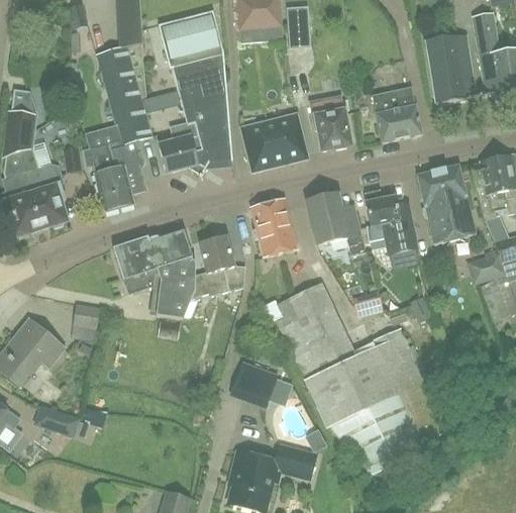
[(237,0),(240,28),(283,25),(280,0),(237,0)]
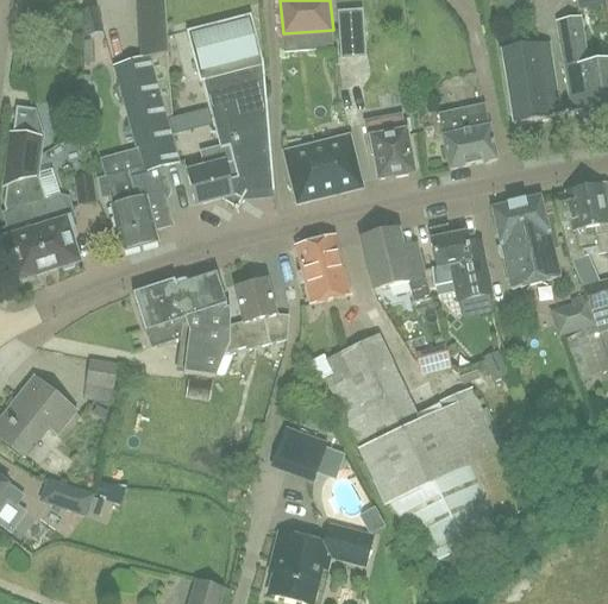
[(363,52),(359,10),(340,11),(343,54),(363,52)]
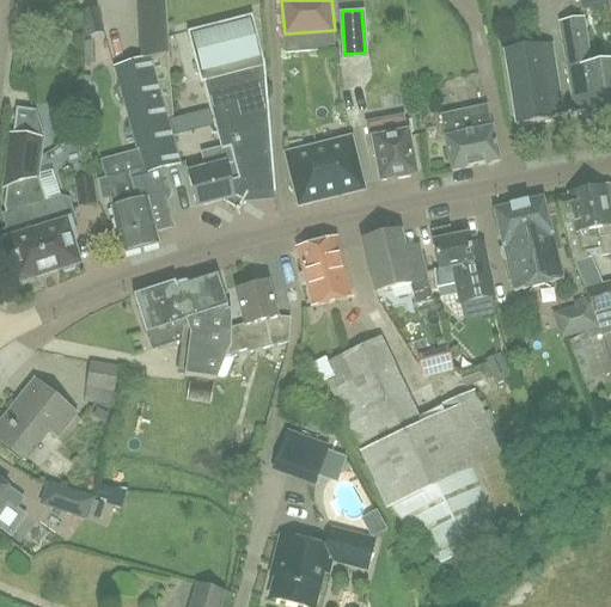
[(197,203),(220,196),(236,206),(236,207),(238,208),(240,206),(238,203),(248,188),(275,185),(261,57),(250,12),(184,29),(197,80),(201,79),(220,145),(201,149),(206,166),(188,171),(197,203)]
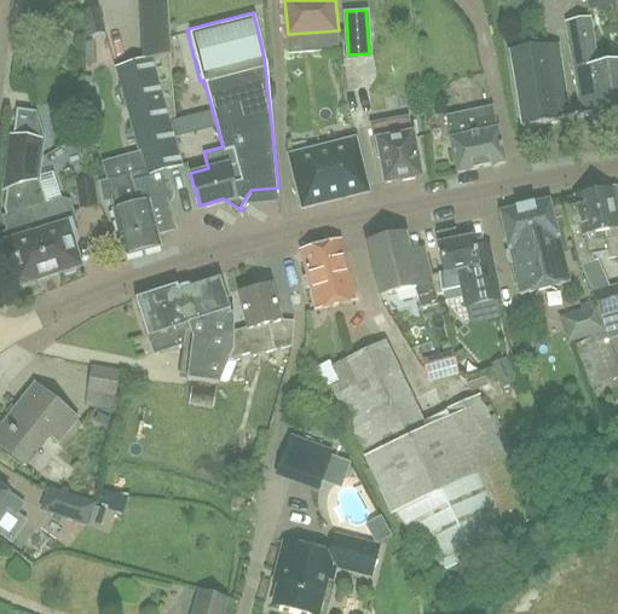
[(591,115),(617,110),(617,58),(599,63),(590,15),(565,19),(581,115),(591,113),(591,115)]
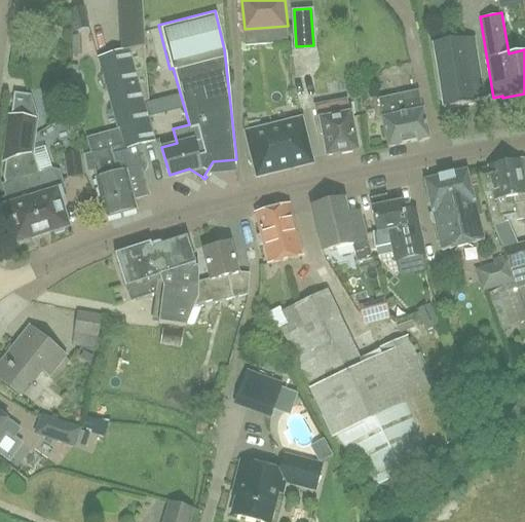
[(145,42),(143,15),(121,22),(122,47),(98,54),(121,143),(122,145),(141,140),(155,136),(151,121),(150,121),(143,99),(149,97),(143,42),(145,42)]
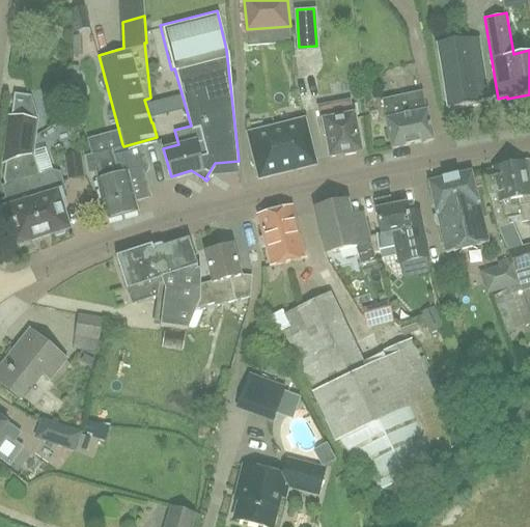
[(478,34),(457,38),(469,106),(481,104),(480,101),(489,100),(478,34)]
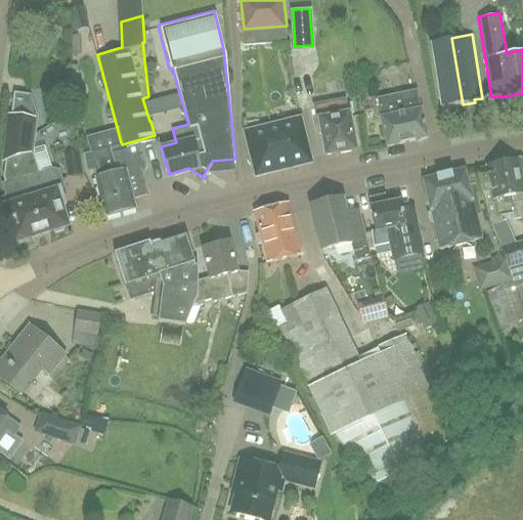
[(463,104),(451,38),(431,41),(442,107),(463,104)]
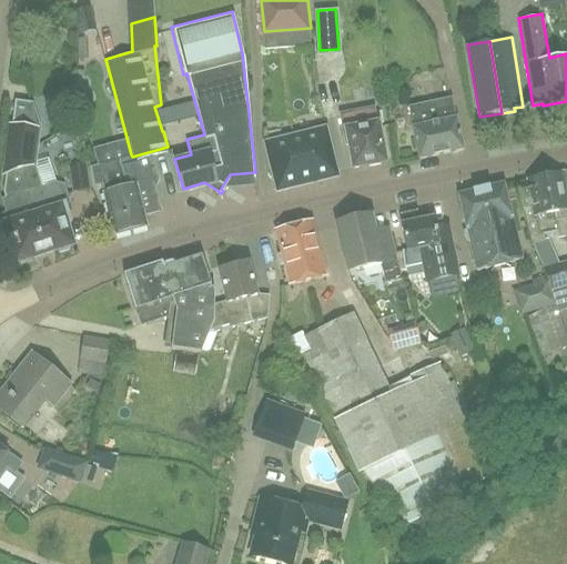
[(419,155),(464,145),(452,94),(408,104),(419,155)]
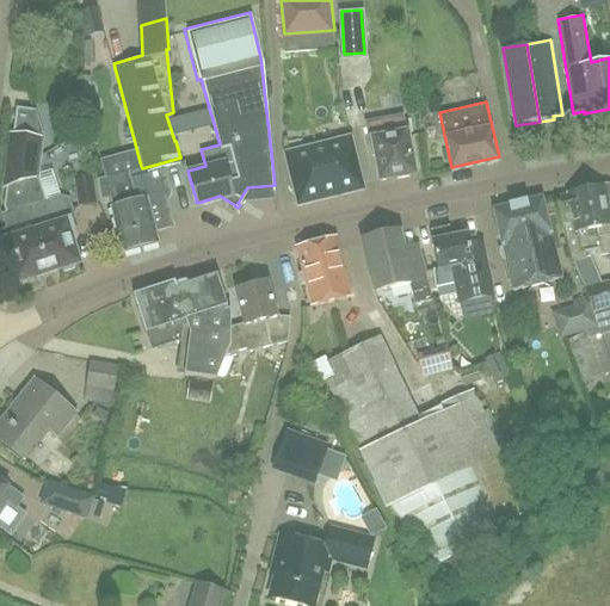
[(34,273),(48,269),(28,206),(25,199),(42,193),(36,175),(42,135),(34,107),(17,105),(13,131),(11,130),(2,185),(6,184),(2,203),(5,210),(2,211),(7,227),(0,229),(2,237),(0,239),(6,257),(10,258),(17,278),(22,277),(24,283),(36,279),(34,273)]
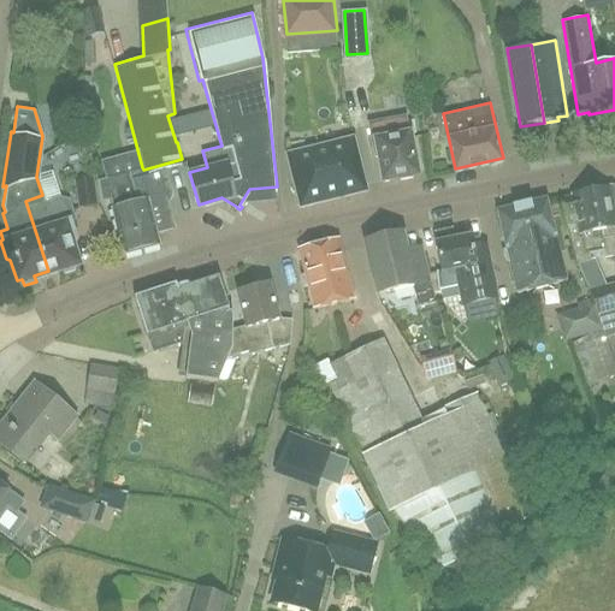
[(413,175),(413,172),(418,171),(413,152),(418,150),(414,134),(411,134),(406,113),(374,119),(368,120),(376,154),(379,153),(384,178),(401,175),(401,178),(413,175)]
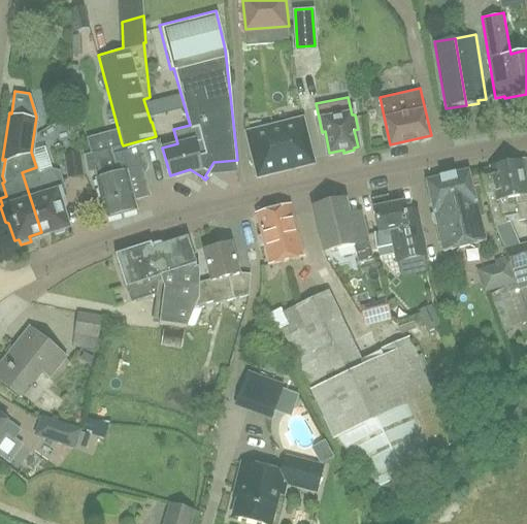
[(315,161),(306,126),(304,116),(272,123),(275,134),(273,134),(277,152),(272,153),(276,170),(315,161)]
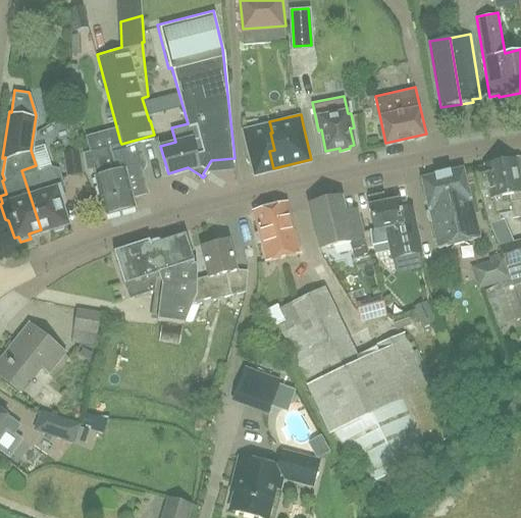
[(272,133),(269,121),(244,128),(255,172),(273,168),(269,151),(274,150),(270,133),(272,133)]
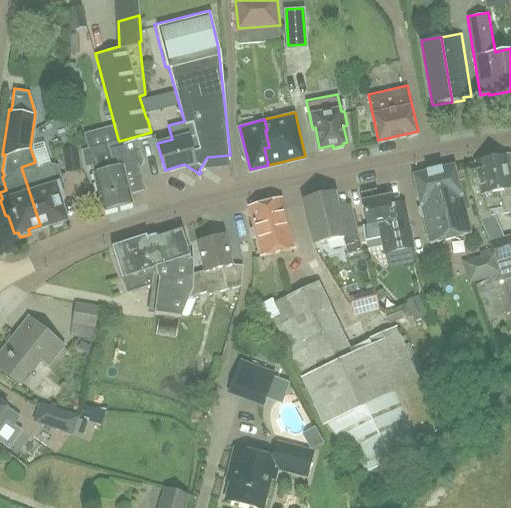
[(119,141),(118,139),(82,149),(85,164),(92,162),(95,170),(93,170),(103,208),(133,200),(130,190),(139,189),(132,162),(144,159),(137,136),(119,141)]
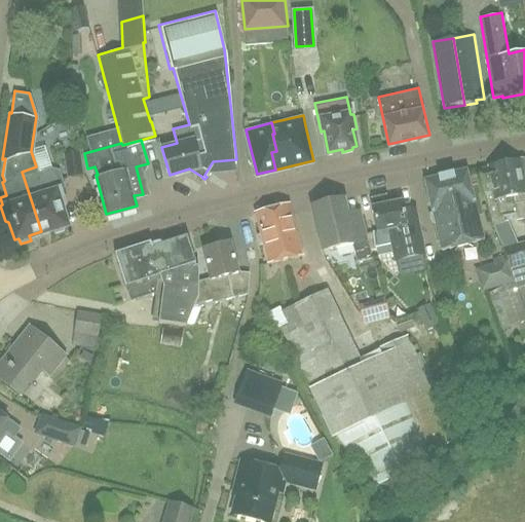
[(49,142),(35,146),(41,165),(54,161),(49,142)]
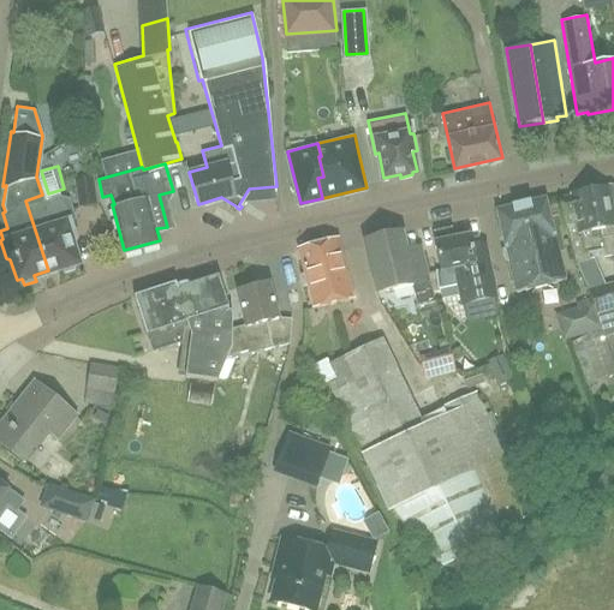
[(82,205),(99,202),(95,175),(76,178),(79,205),(82,205)]
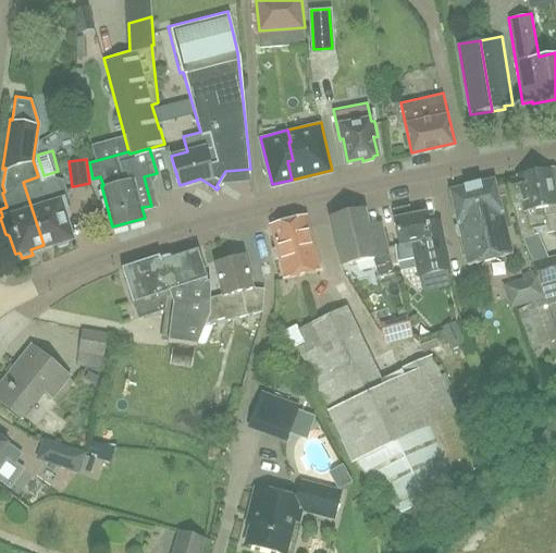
[(524,237),(534,260),(541,282),(545,296),(518,308),(535,346),(555,336),(555,324),(548,305),(555,300),(555,253),(547,255),(538,232),(535,233),(531,226),(546,223),(548,230),(555,226),(555,170),(552,168),(551,168),(550,167),(519,173),(520,176),(508,179),(510,186),(521,238),(524,237)]
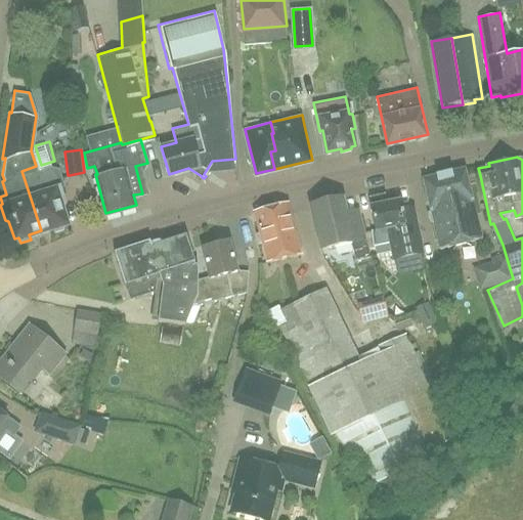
[(63,222),(68,221),(62,206),(64,203),(59,187),(62,184),(63,184),(61,176),(58,168),(51,166),(31,173),(31,174),(24,177),(41,230),(53,226),(55,231),(66,227),(63,222)]
